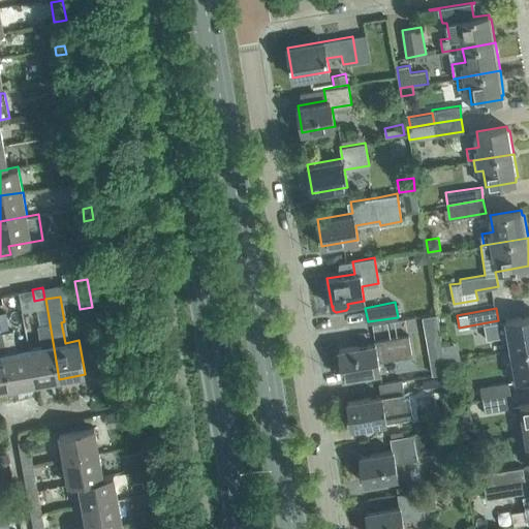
[(12,330),(8,309),(0,310),(0,330),(0,332),(12,330)]
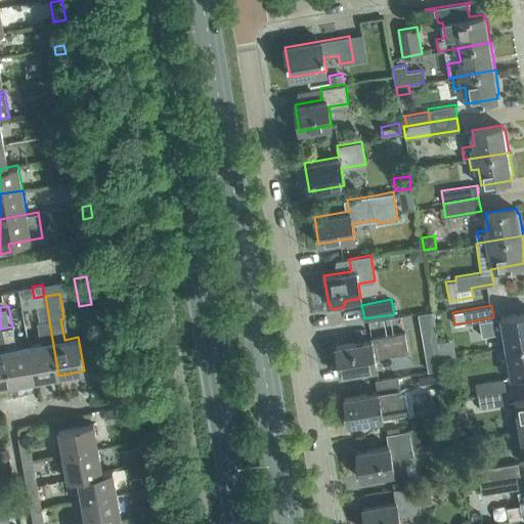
[(93,310),(81,313),(86,340),(98,338),(93,310)]
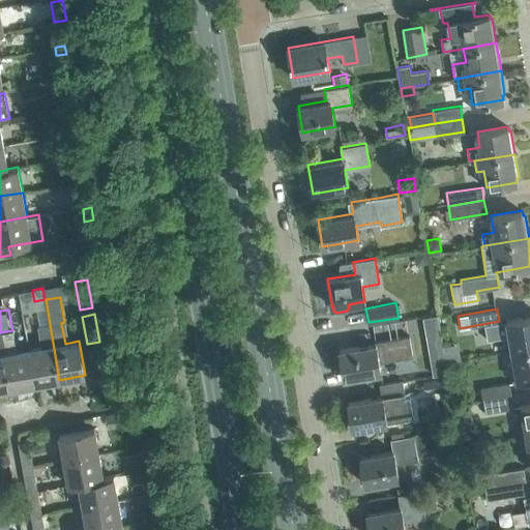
[(427,333),(441,331),(438,314),(423,317),(427,333)]
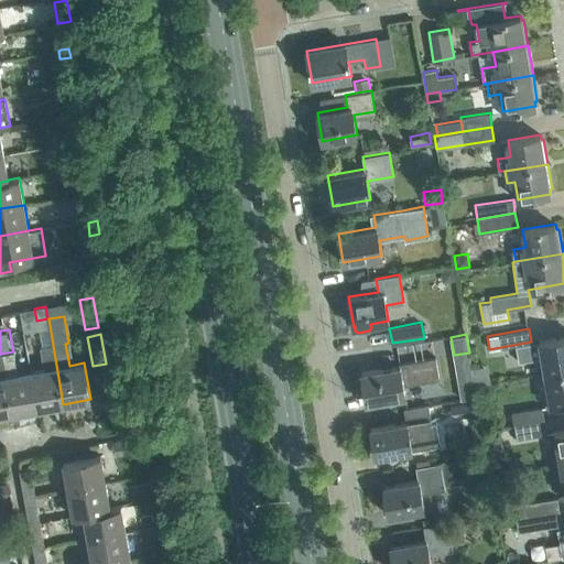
[(542,357),(544,373),(563,369),(563,336),(535,342),(539,357),(542,357)]
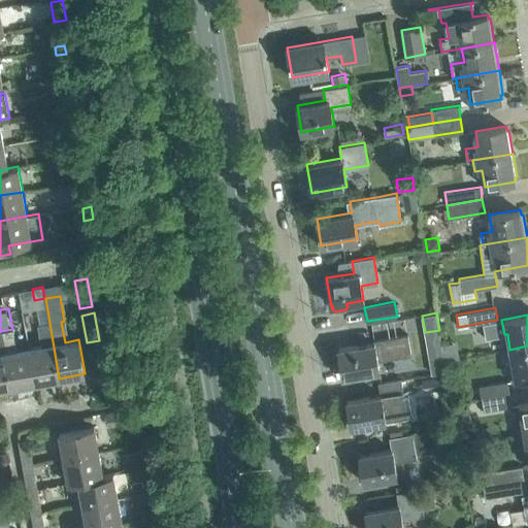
[(59,378),(50,323),(37,325),(41,347),(28,349),(34,383),(59,378)]
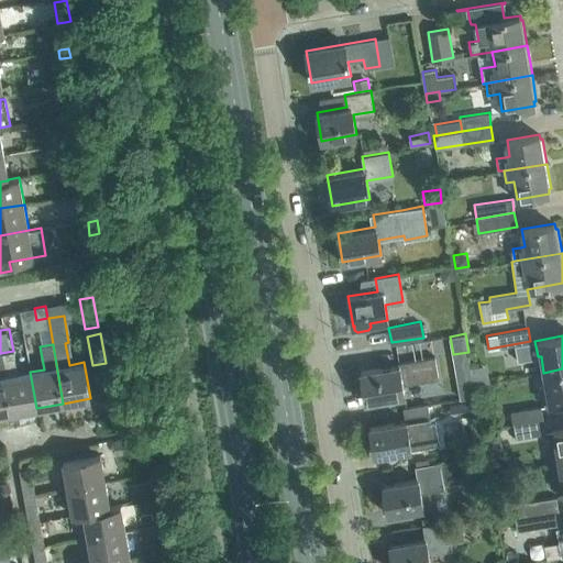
[(36,408),(30,372),(17,374),(13,351),(0,353),(11,412),(36,408)]
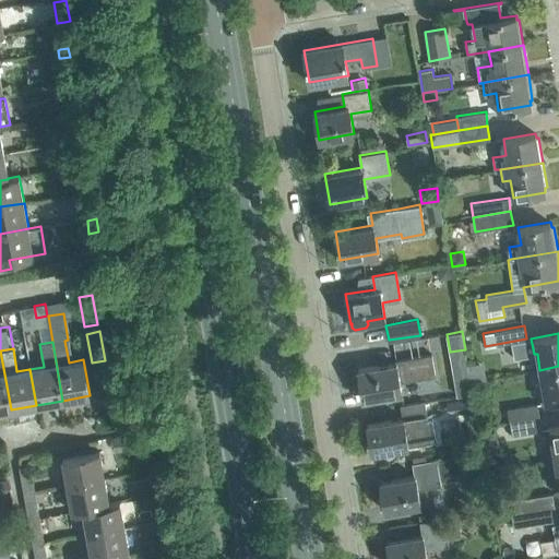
[(0,411),(11,409),(0,351),(0,411)]
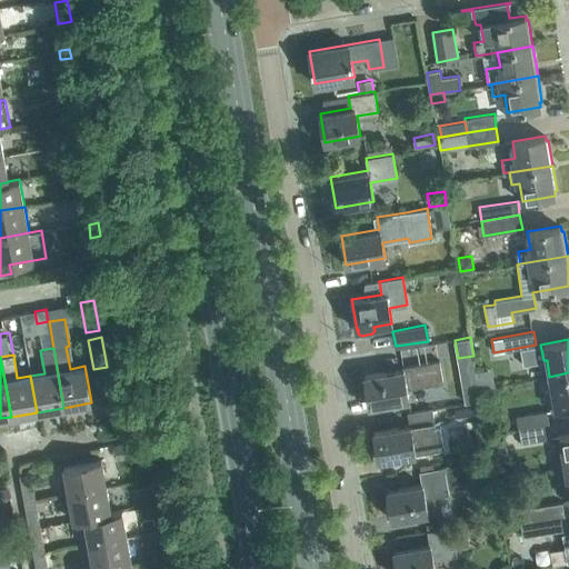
[(407,389),(443,382),(439,360),(402,367),(402,369),(363,375),(369,406),(409,399),(407,389)]
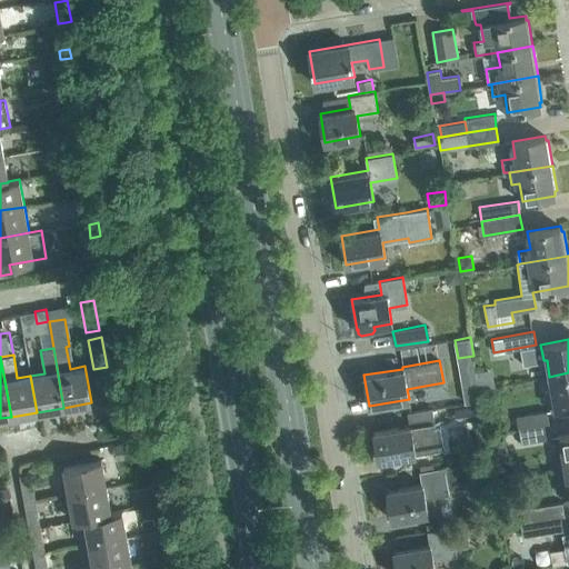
[(568,407),(568,372),(549,377),(552,393),(549,393),(551,410),(568,407)]
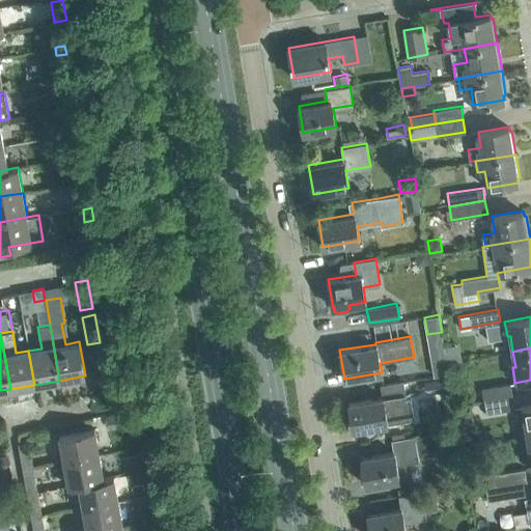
[(447,362),(432,365),(435,375),(449,373),(447,362)]
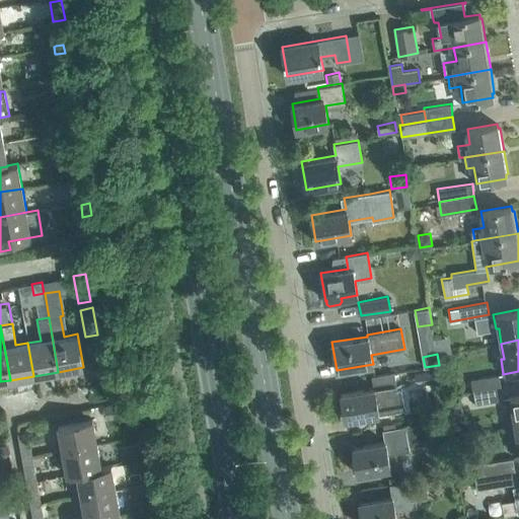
[(438,382),(436,370),(416,372),(418,385),(438,382)]
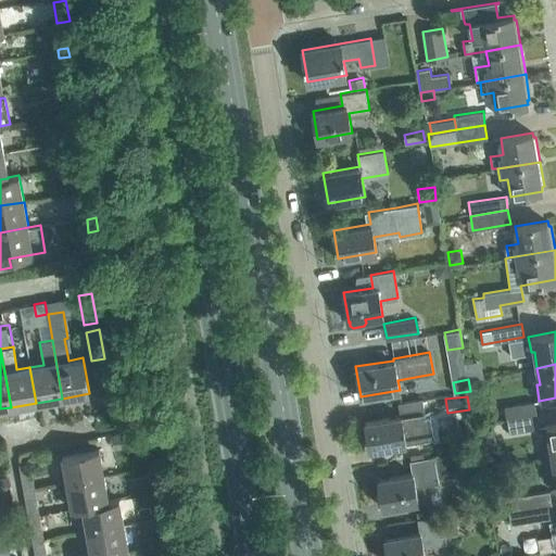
[(431,419),(426,420),(422,399),(399,403),(401,416),(365,421),(369,450),(406,443),(406,444),(433,439),(431,419)]
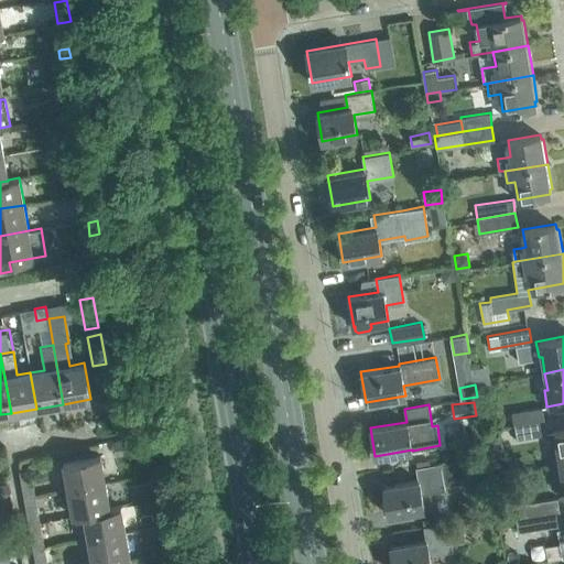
[(544,420),(542,407),(512,412),(514,425),(544,420)]
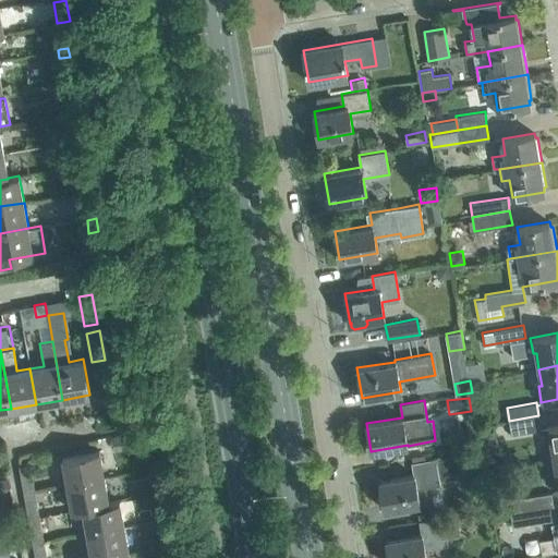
[(541,428),(538,415),(509,421),(511,434),(541,428)]
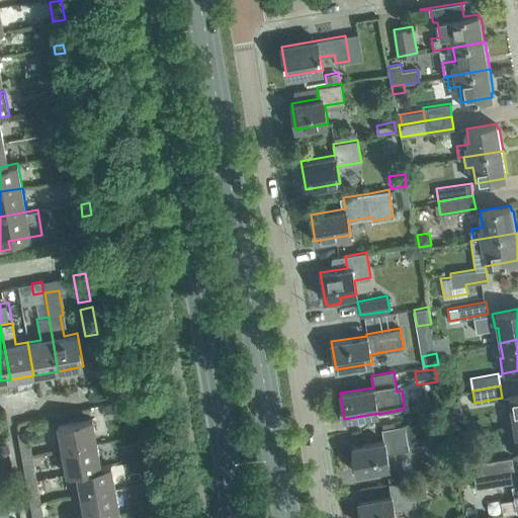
[(512,411),(514,426),(517,425),(517,395),(506,397),(508,412),(512,411)]
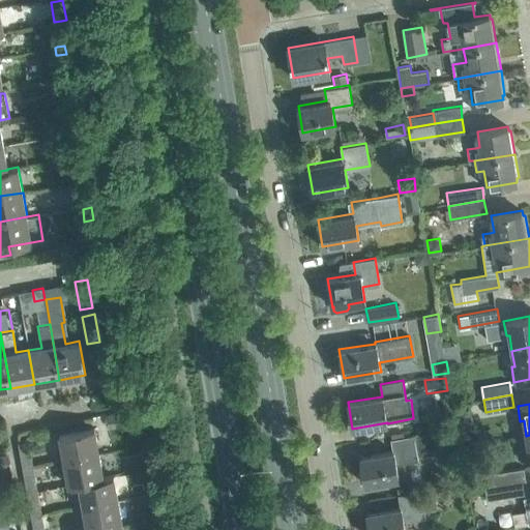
[(121,412),(106,414),(107,417),(109,428),(123,424),(121,412)]
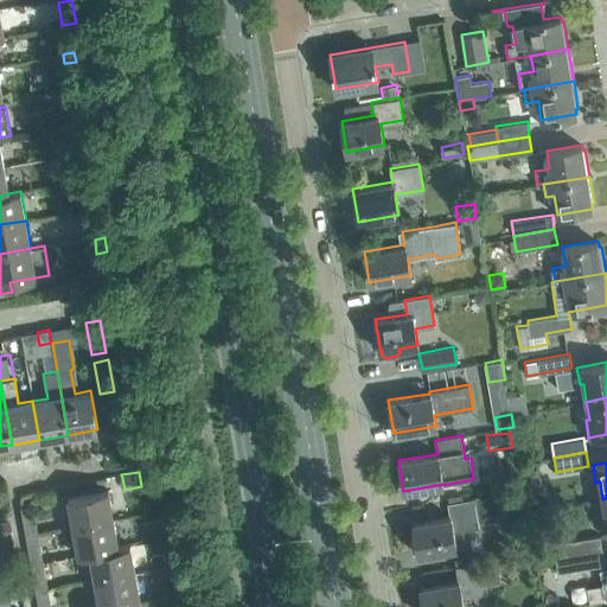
[(68,498),(72,526),(114,519),(108,490),(68,498)]
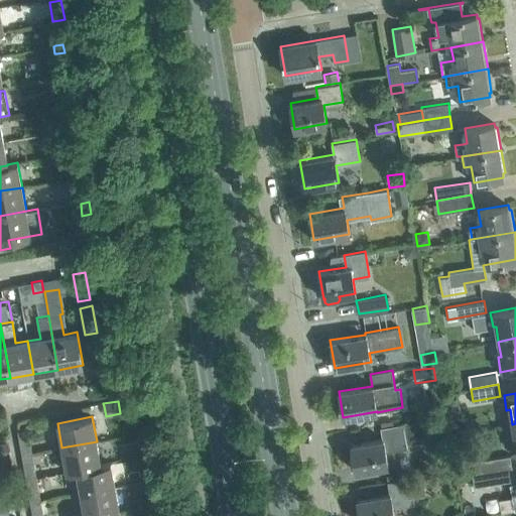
[(385,450),(407,447),(403,423),(381,427),(383,439),(351,444),(353,457),(350,457),(352,469),(355,469),(355,471),(388,466),(385,450)]
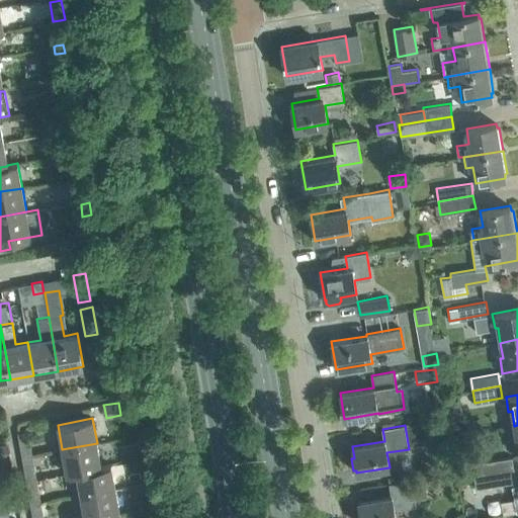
[(30,447),(27,431),(17,433),(19,448),(30,447)]
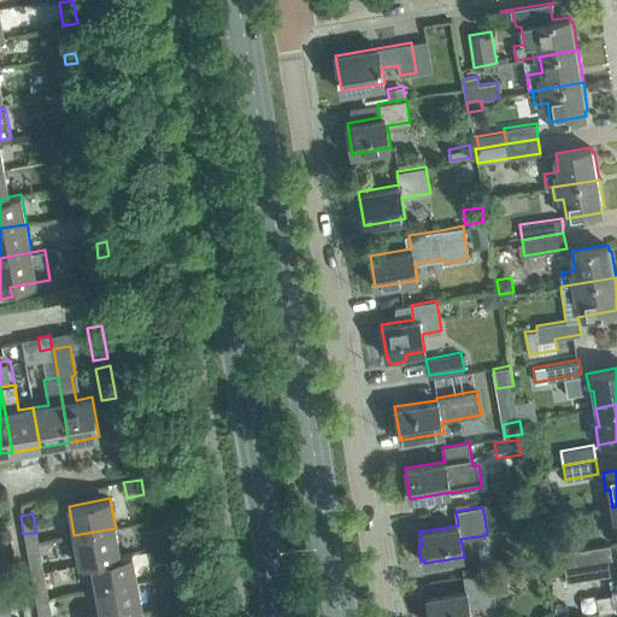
[(121,556),(116,528),(74,535),(78,565),(90,563),(90,562),(121,556)]
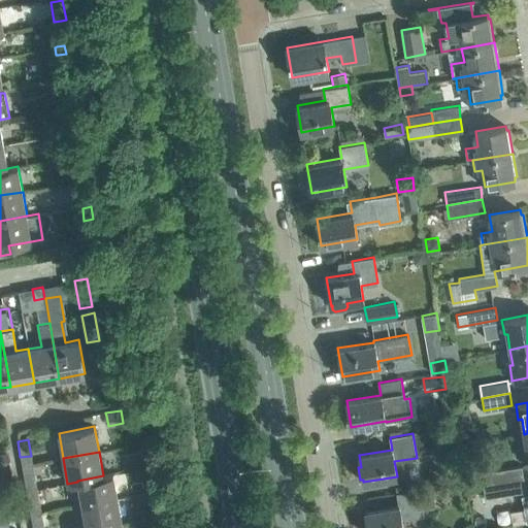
[(146,468),(156,467),(157,467),(156,455),(154,455),(145,456),(146,468)]
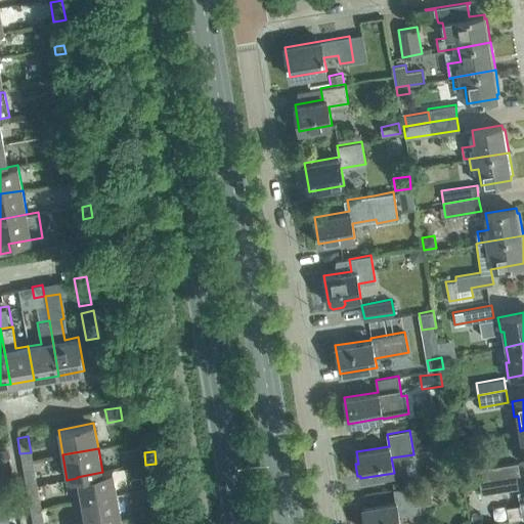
[(35,476),(32,460),(22,462),(25,478),(35,476)]
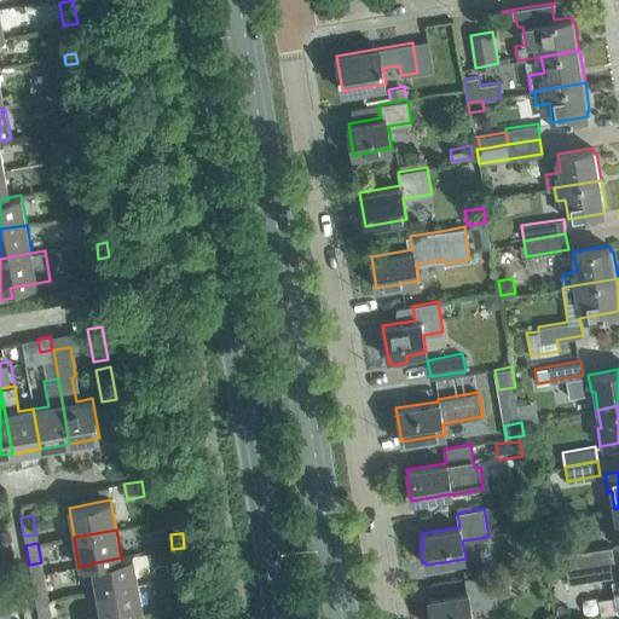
[(614,561),(612,547),(566,554),(568,568),(580,567),(614,561)]
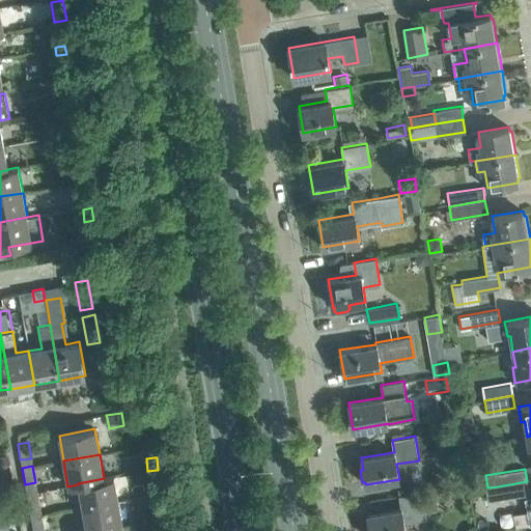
[(113,476),(104,478),(78,483),(78,484),(82,508),(118,501),(113,476)]
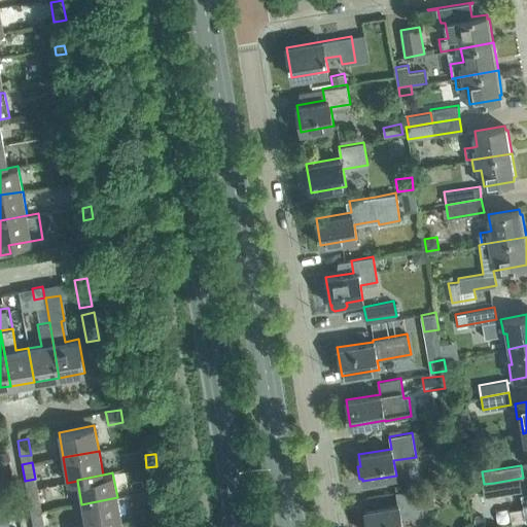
[(525,490),(523,478),(494,483),(484,484),(485,496),(525,490)]
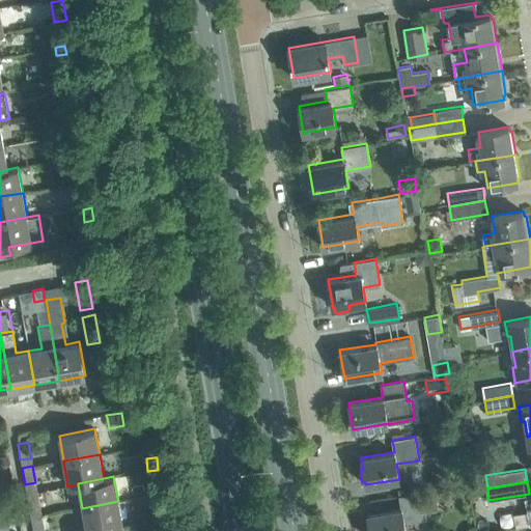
[(39,507),(36,490),(26,492),(29,509),(39,507)]
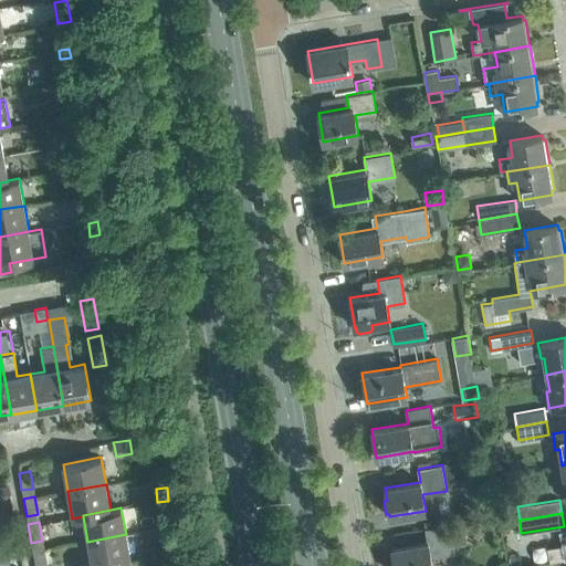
[(432,565),(430,553),(453,548),(449,523),(425,527),(427,541),(391,547),(394,565),(432,565)]
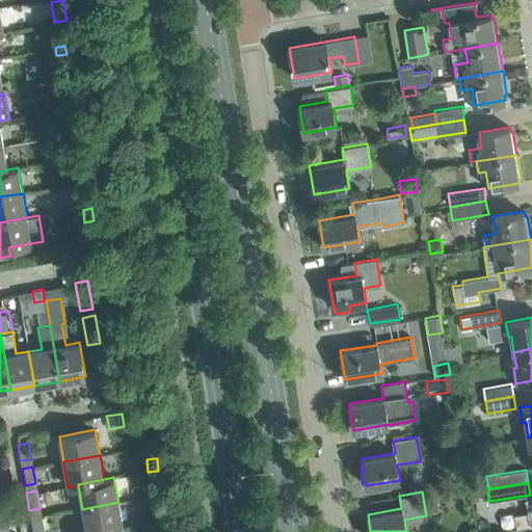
[(123,528),(118,502),(82,509),(86,531),(95,531),(112,529),(112,530),(123,528)]
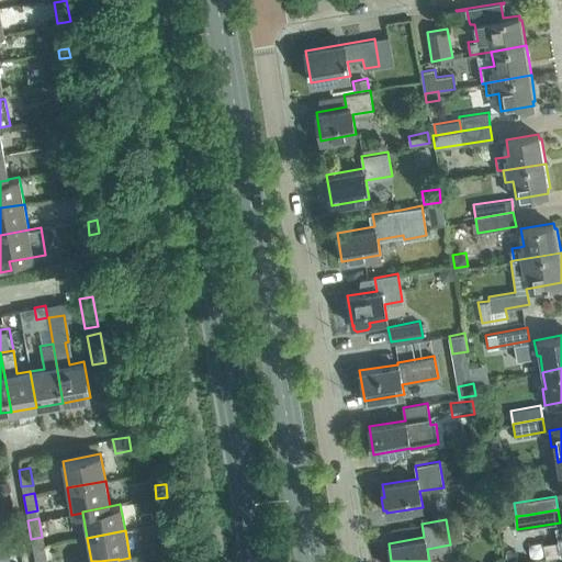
[(46,561),(44,544),(32,547),(34,561),(46,561)]
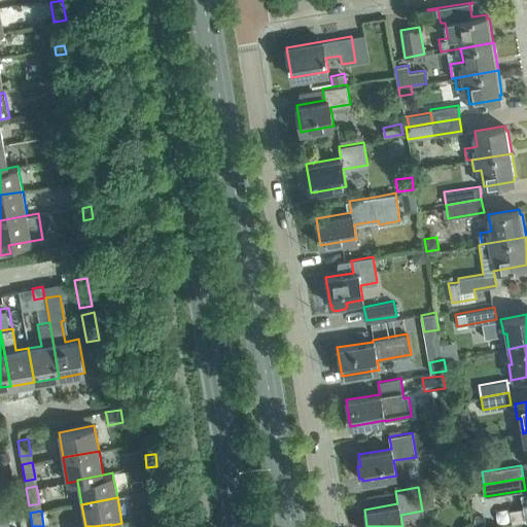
[(6,512),(0,513),(0,525),(8,524),(6,512)]
